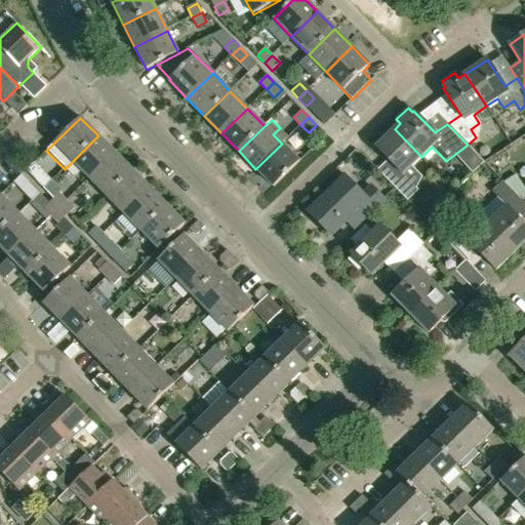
[(411,166),(421,157),(395,129),(375,148),(398,170),(388,179),(407,200),(418,190),(410,183),(419,174),(411,166)]
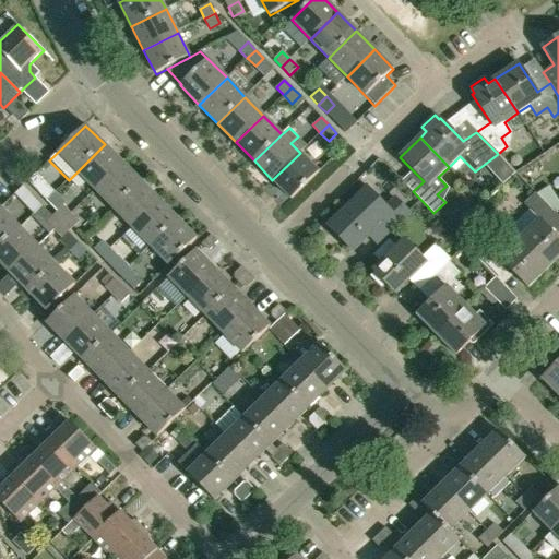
[(95,190),(122,164),(105,144),(69,180),(78,189),(86,181),(95,190)]
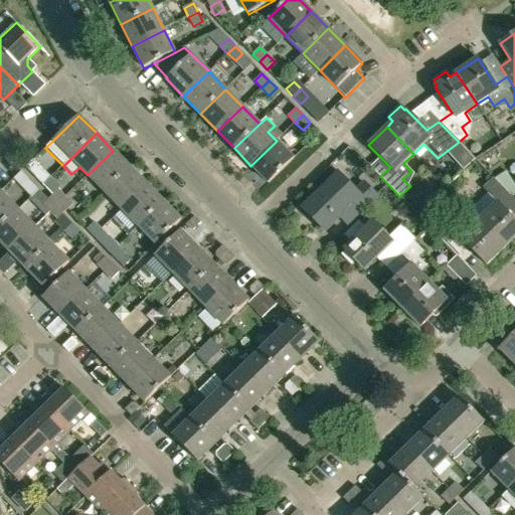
[(277,141),(250,166),(269,183),(294,159),(277,141)]
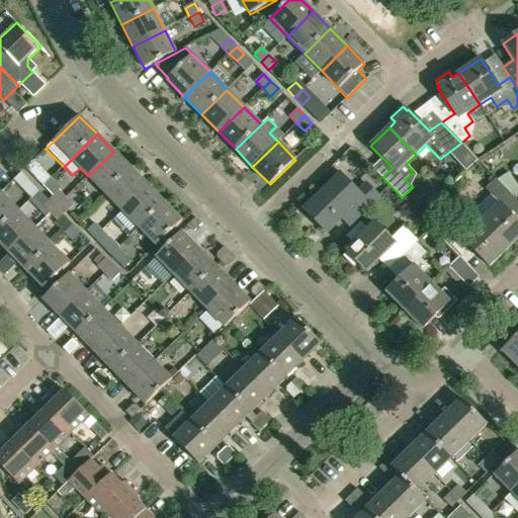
[(105,193),(131,169),(113,152),(88,176),(105,193)]
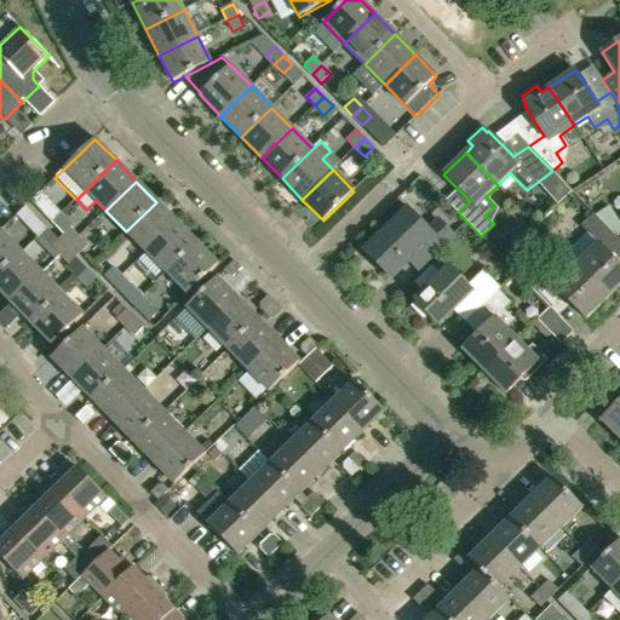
[(40,193),(32,201),(52,223),(61,214),(40,193)]
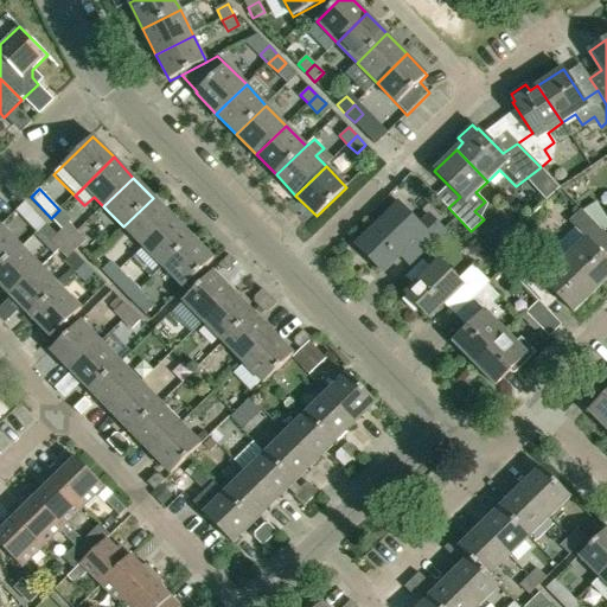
[(144,247),(173,218),(153,198),(123,227),(144,247)]
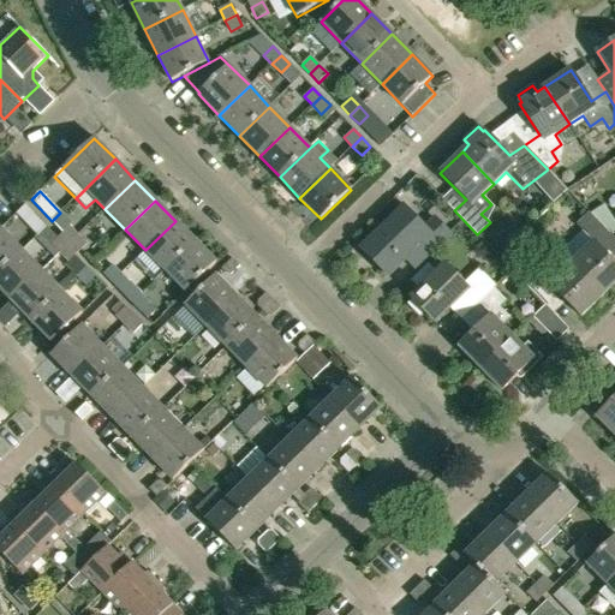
[(35,214),(25,204),(17,214),(25,222),(35,214)]
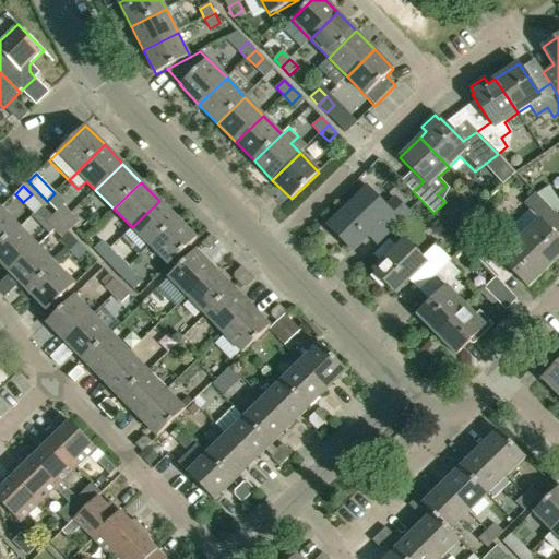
[(371,230),(382,241),(409,214),(393,198),(384,206),(367,189),(330,226),(353,249),(371,230)]
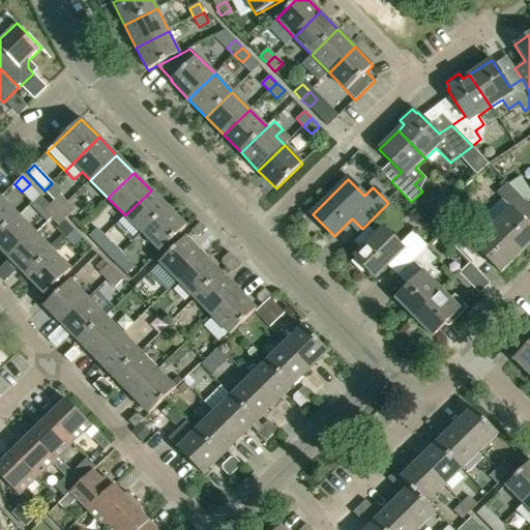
[(493,227),(520,255),(529,244),(529,227),(517,213),(528,203),(507,183),(497,194),(511,208),(493,227)]
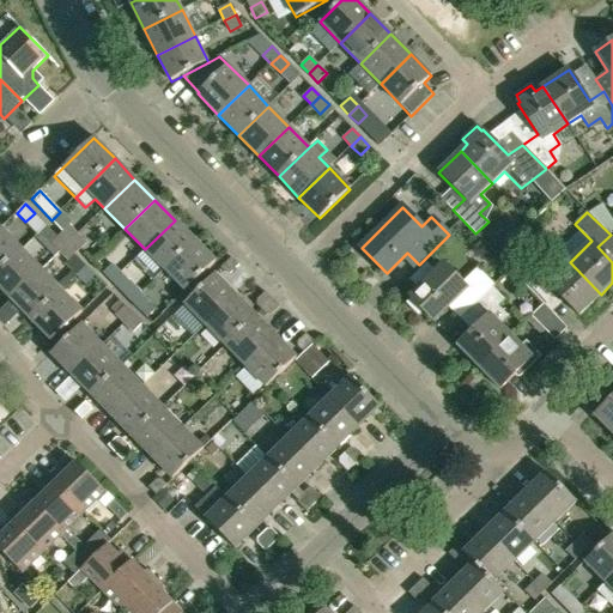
[(165,271),(195,241),(175,220),(145,249),(165,271)]
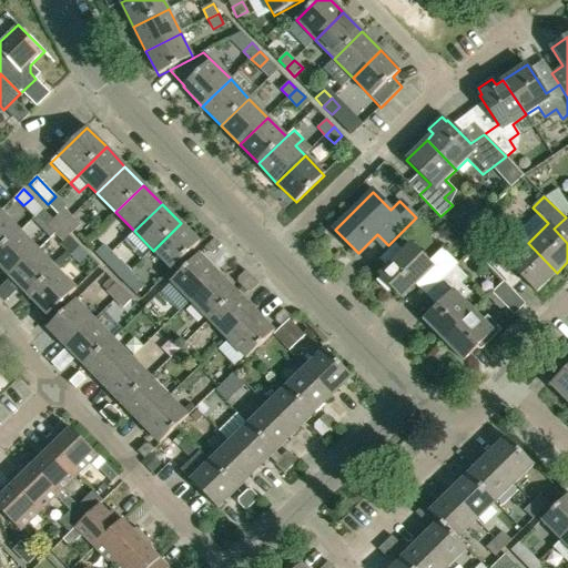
[(63,225),(73,216),(67,210),(58,219),(63,225)]
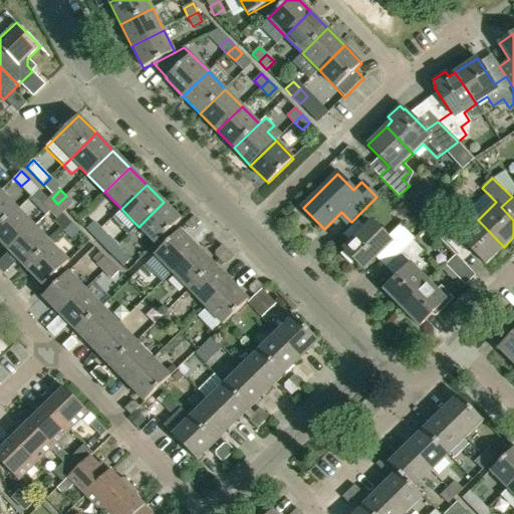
[(0,226),(18,209),(1,192),(0,192),(0,226)]
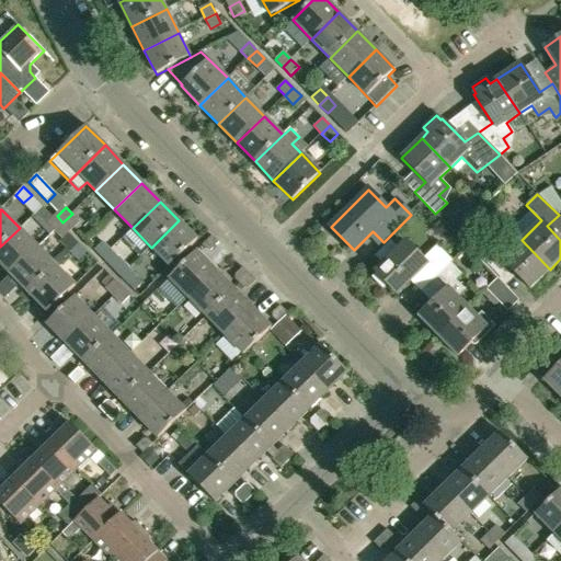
[(63,222),(70,230),(80,221),(72,214),(63,222)]
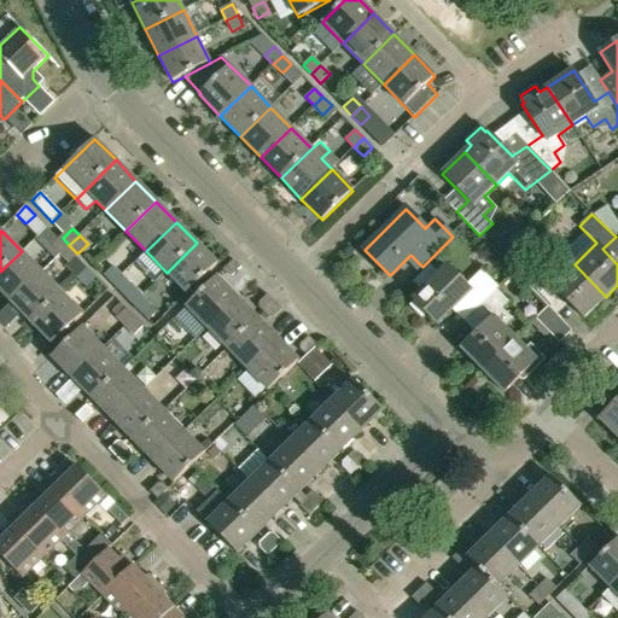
[(62,254),(69,245),(63,238),(54,246),(62,254)]
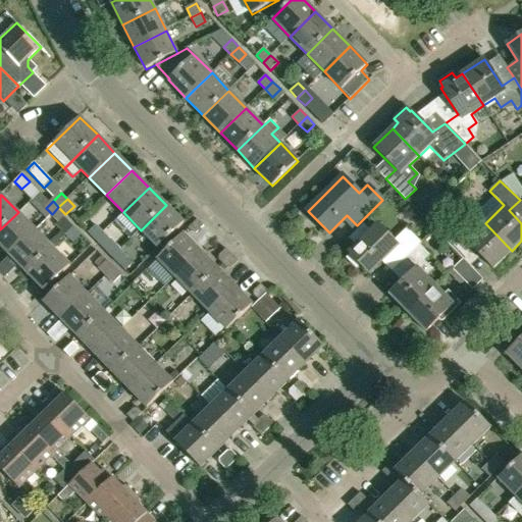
[(166,205),(141,230),(158,248),(184,223),(166,205)]
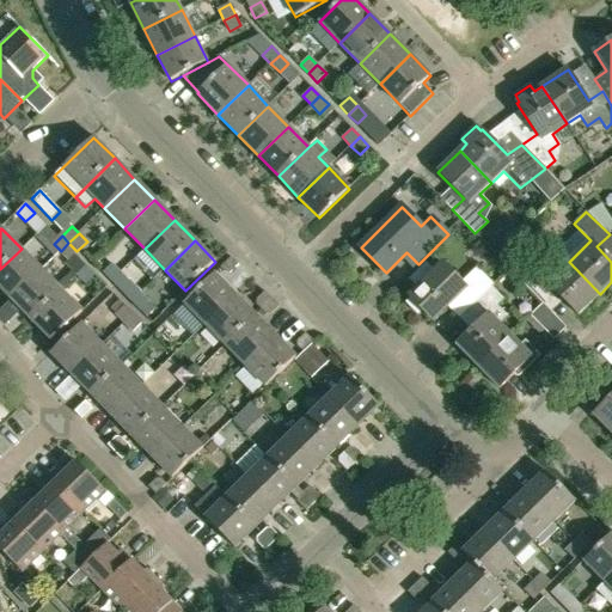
[(68,243),(61,251),(69,259),(77,251),(68,243)]
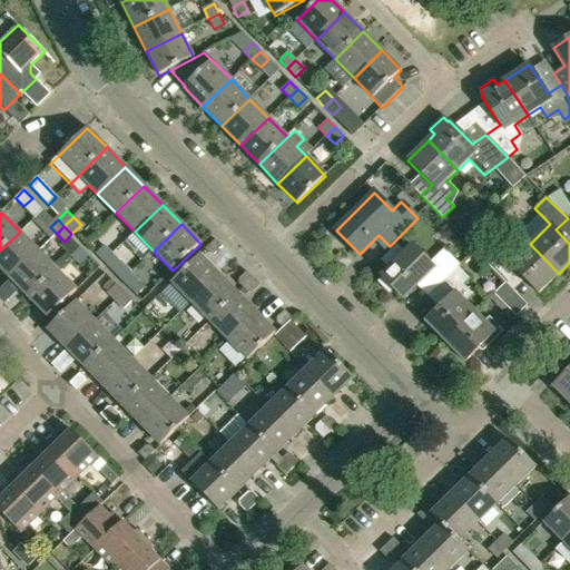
[(0,267),(10,278),(39,252),(20,232),(0,251),(0,267)]
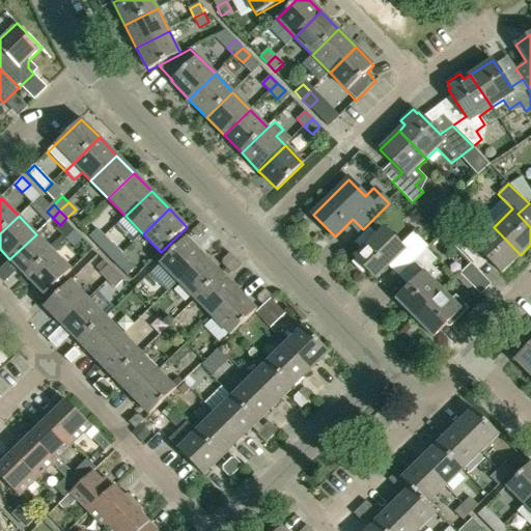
[(191,232),(196,238),(200,238),(207,229),(201,223),(191,232)]
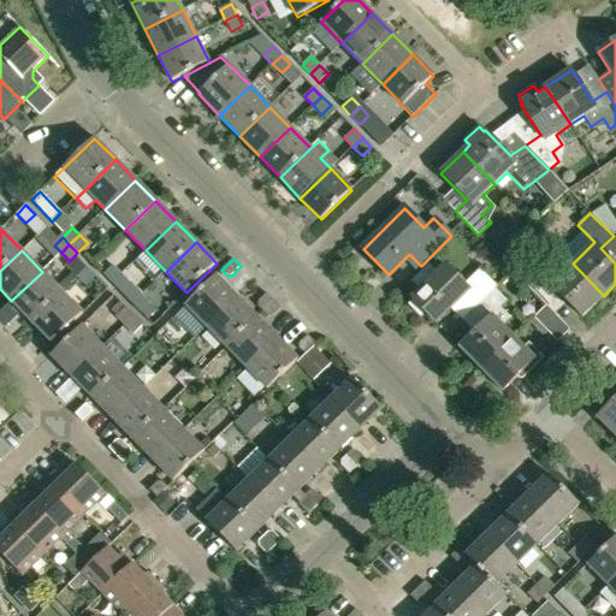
[(582,318),(604,296),(573,264),(550,284),(533,267),(521,279),(544,303),(557,291),(582,318)]
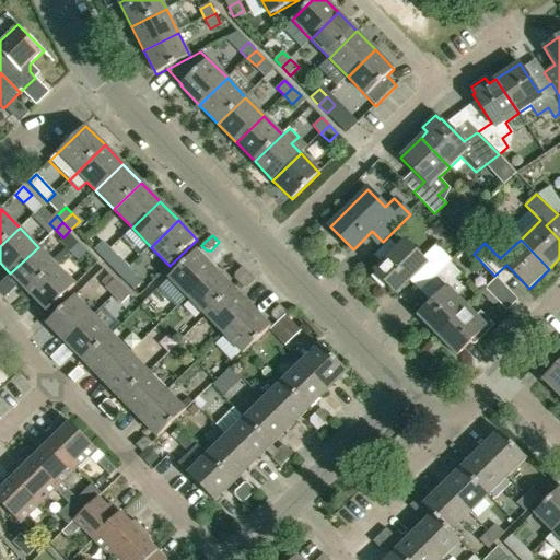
[(103,257),(113,247),(105,241),(96,251),(103,257)]
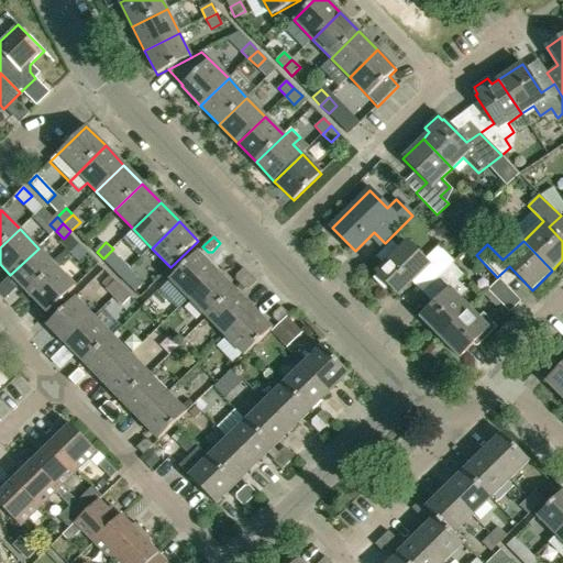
[(432,283),(452,264),(454,262),(439,246),(424,260),(407,242),(399,250),(392,243),(377,256),(385,264),(376,273),(377,274),(374,278),(385,290),(389,286),(398,295),(422,272),(432,283)]
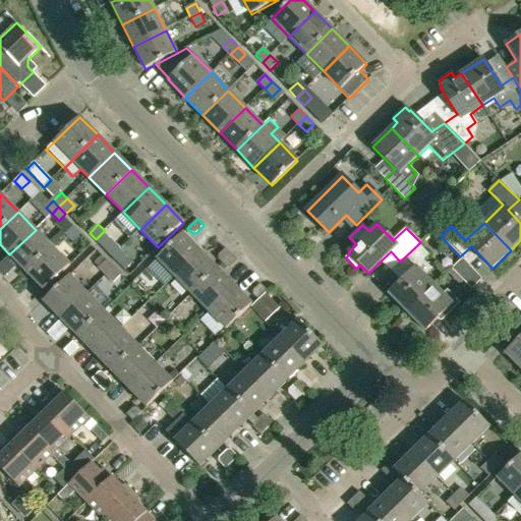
[(81,236),(73,227),(63,236),(72,245),(81,236)]
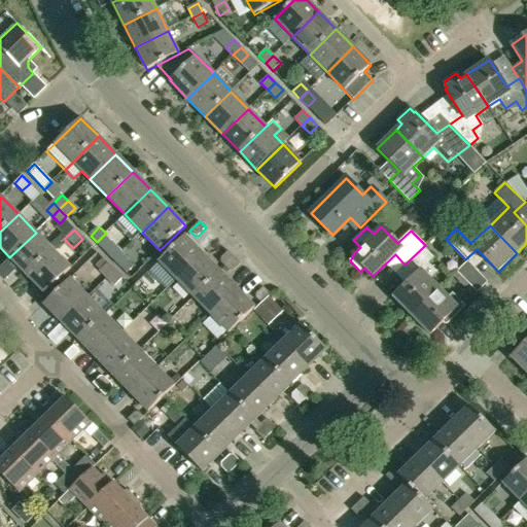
[(27,275),(53,250),(36,233),(9,257),(27,275)]
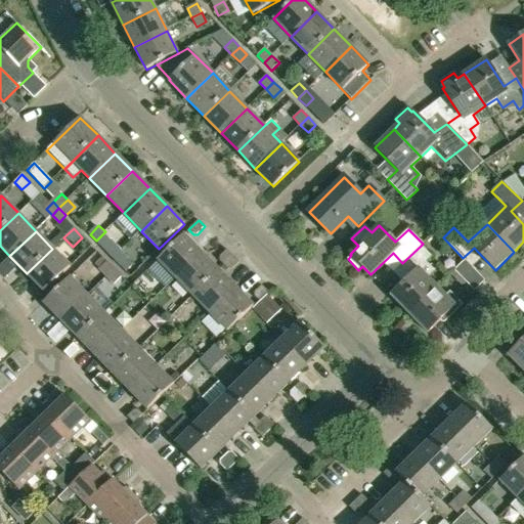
[(105,231),(96,241),(104,249),(114,241),(105,231)]
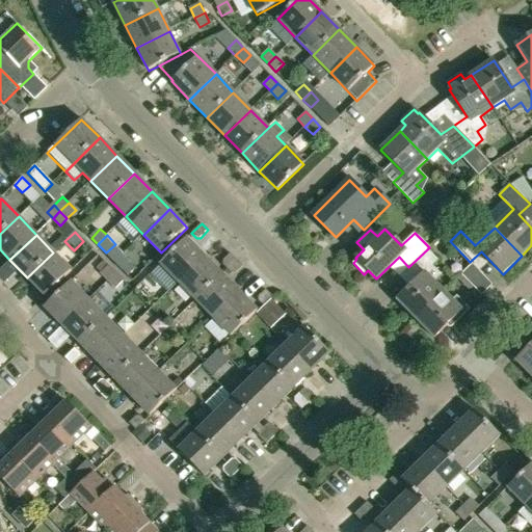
[(205,257),(198,250),(186,238),(160,264),(178,283),(205,257)]
